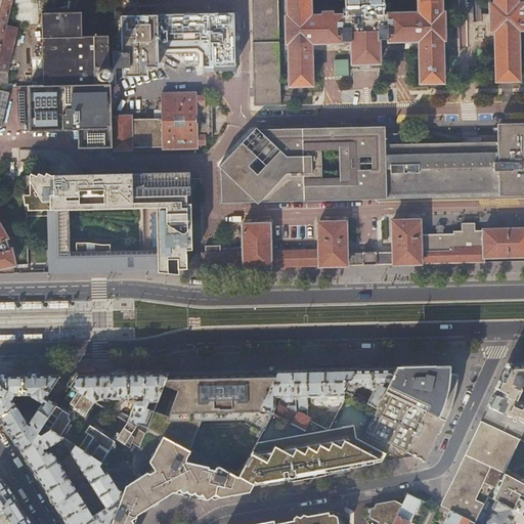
[(0,113),(1,114),(8,93),(9,93),(8,71),(19,28),(6,25),(11,0),(1,0),(0,6),(0,113)]
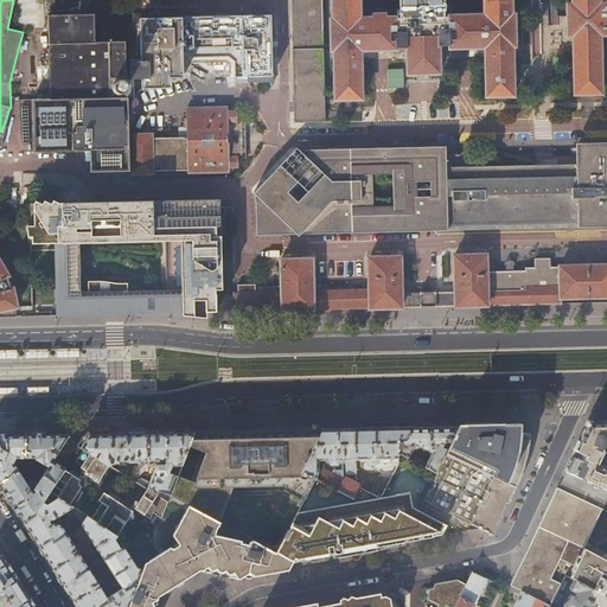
[(293,0),(295,46),(296,123),(330,122),(325,0),(293,0)]
